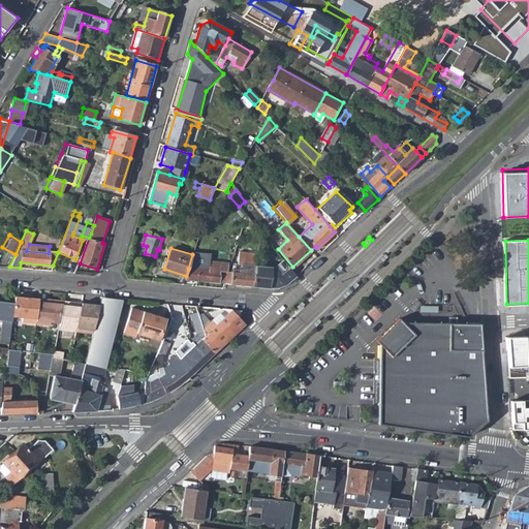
[(379,259),(381,262),(389,256),(385,253),(379,259)]
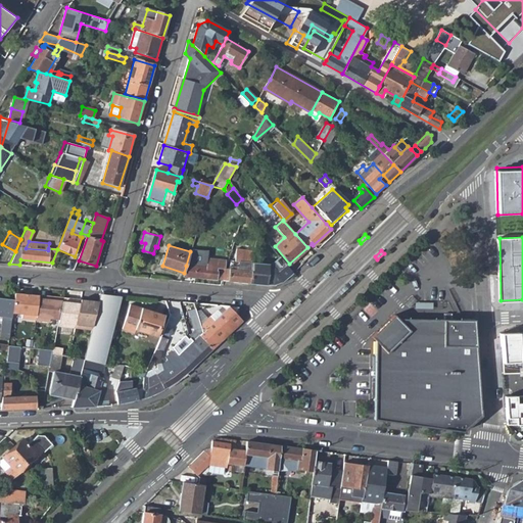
[(252,262),(250,283),(268,285),(275,284),(282,282),(292,273),(279,257),(269,263),(252,262)]
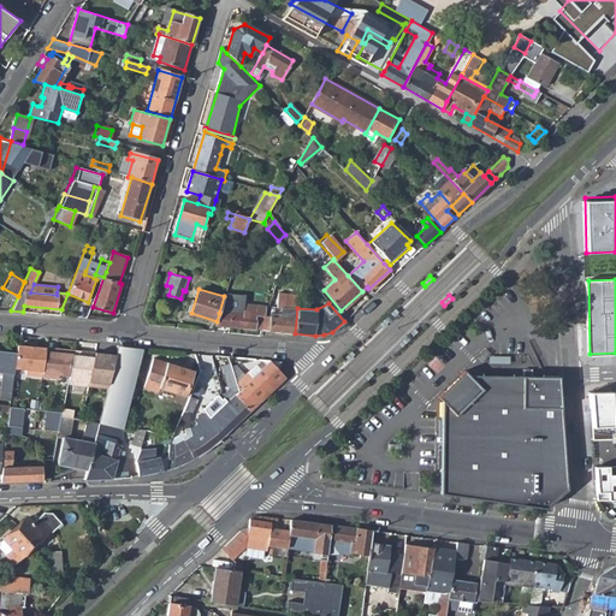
[(217,321),(215,326),(261,330),(265,315),(258,315),(258,306),(243,304),(243,308),(231,307),(230,313),(219,313),(217,321)]
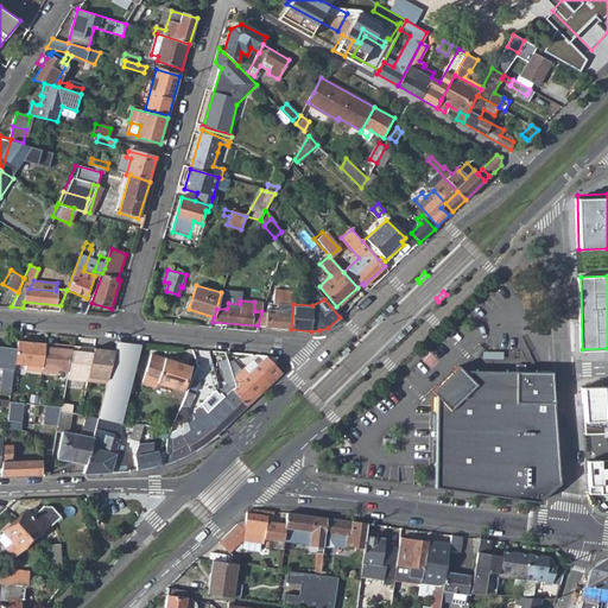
[(261,311),(258,325),(291,329),(293,304),(276,302),(274,311),(261,310),(261,311)]
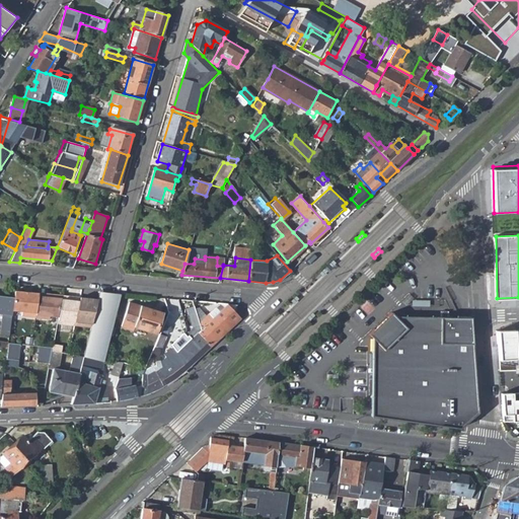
[(337,263),(334,260),(326,267),(319,273),(322,276),(337,263)]
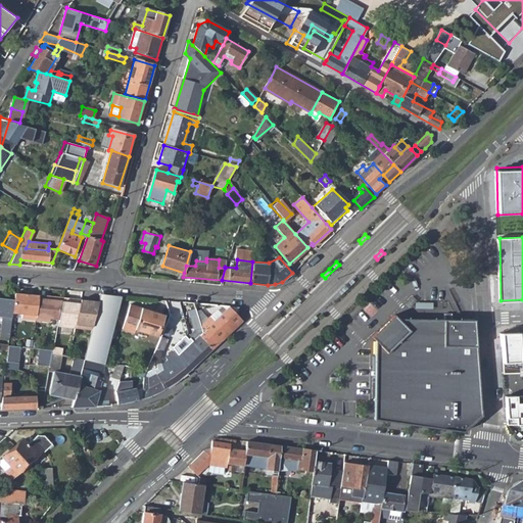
[(337,292),(340,295),(347,288),(354,282),(351,279),(337,292)]
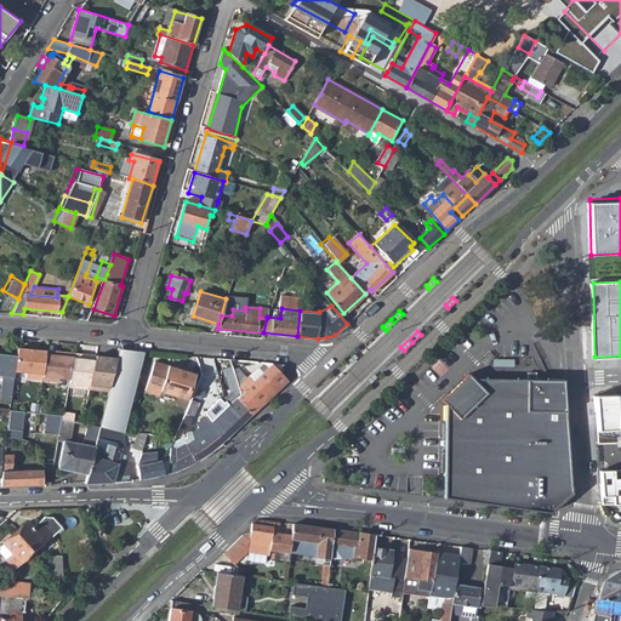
[(16,355),(15,371),(27,372),(27,377),(43,379),(45,357),(36,354),(38,349),(17,347),(16,354),(16,355)]
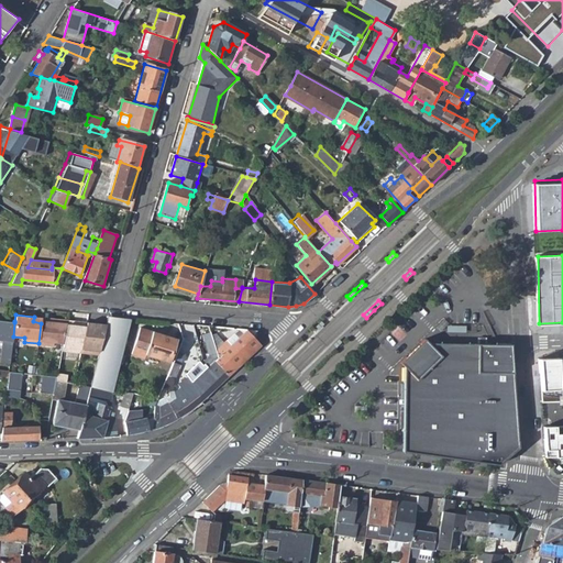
[(94,373),(90,387),(108,392),(111,392),(132,319),(109,317),(94,373)]
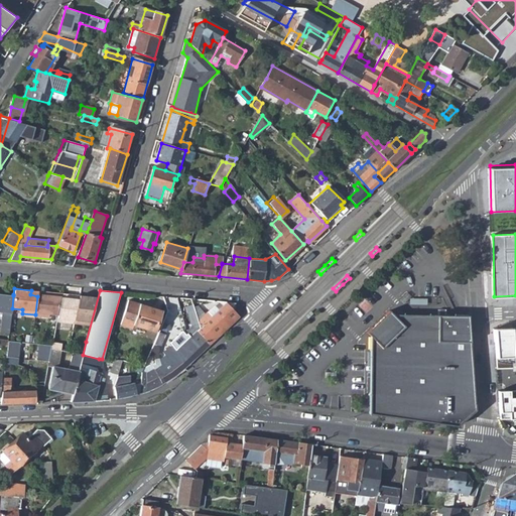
[(0,310),(3,311),(0,332),(9,333),(12,308),(13,295),(13,294),(0,292),(0,310)]
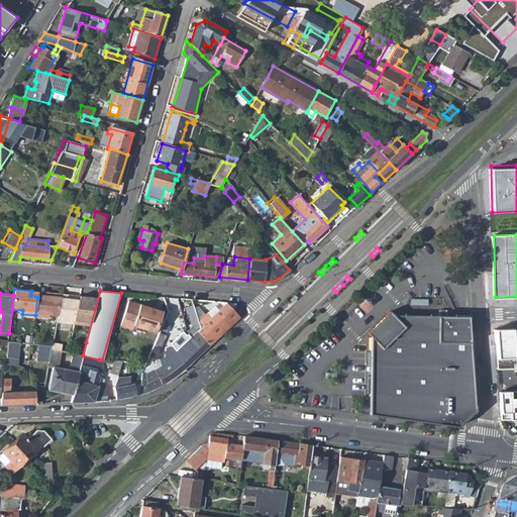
[(35,315),(35,317),(49,318),(49,315),(59,316),(63,294),(54,293),(53,296),(46,296),(46,298),(37,297),(35,315)]
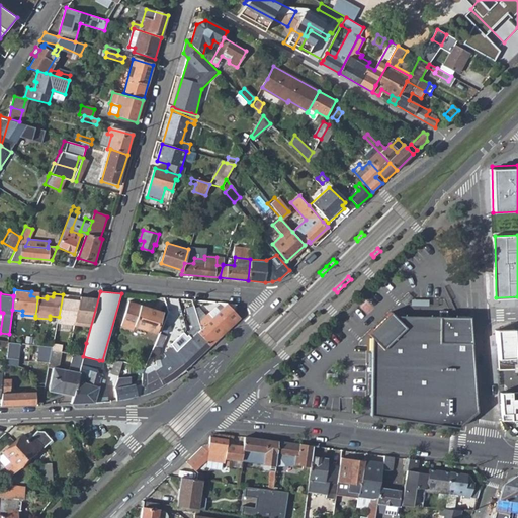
[(59,317),(53,344),(69,346),(78,297),(63,294),(59,317)]
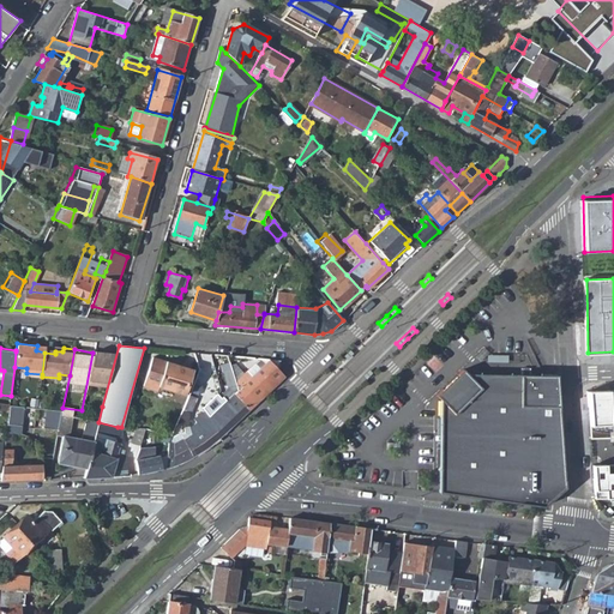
[(343,357),(347,360),(354,353),(351,350),(343,357)]
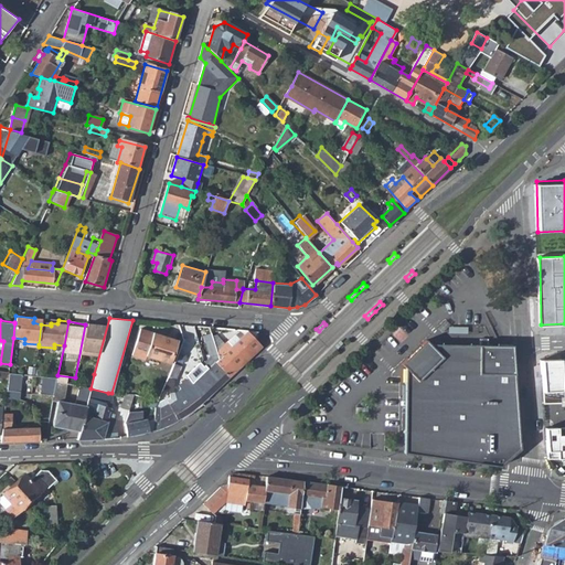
[(139,328),(131,349),(144,353),(142,354),(171,364),(179,341),(139,328)]
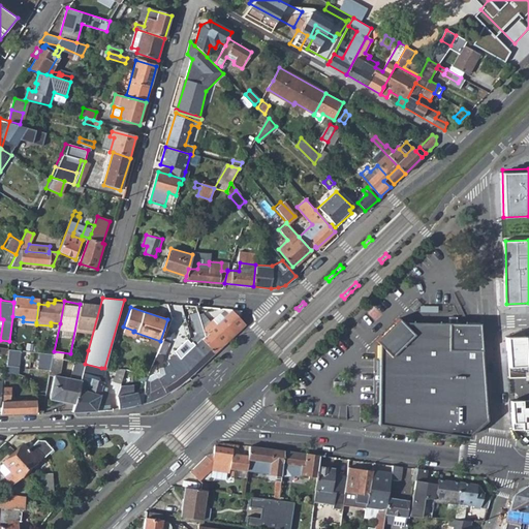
[(209,324),(203,331),(207,343),(215,353),(246,324),(238,315),(242,310),(234,310),(213,329),(209,324)]
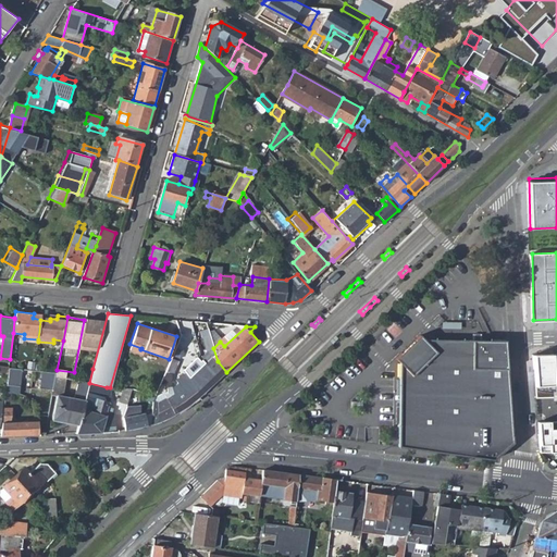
[(329,342),(331,345),(338,337),(336,335),(329,342)]
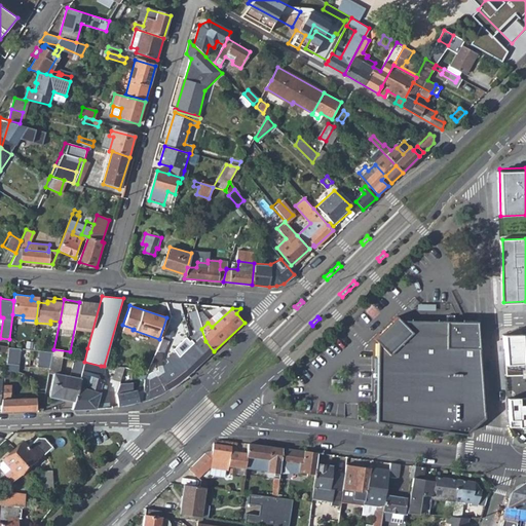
[(377,342),(400,320),(397,316),(374,339),(377,342)]
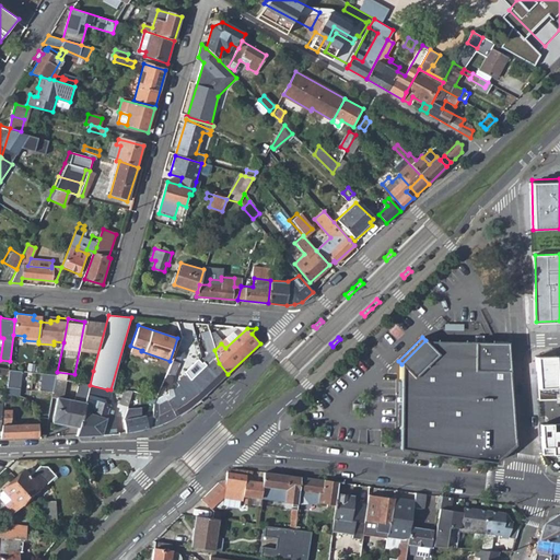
[(205,359),(203,362),(210,369),(220,381),(228,374),(219,363),(214,350),(212,340),(207,341),(210,354),(205,359)]
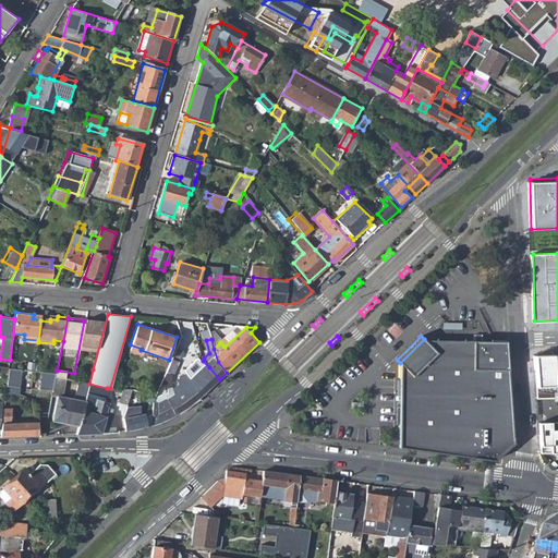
[(507,340),(424,339),(400,363),(401,448),(495,460),(513,441),(507,340)]
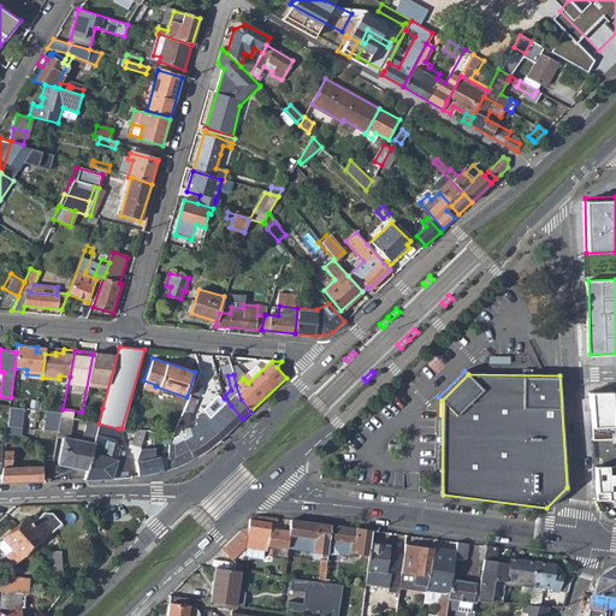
[(143,380),(141,386),(154,391),(155,386),(157,385),(143,380)]
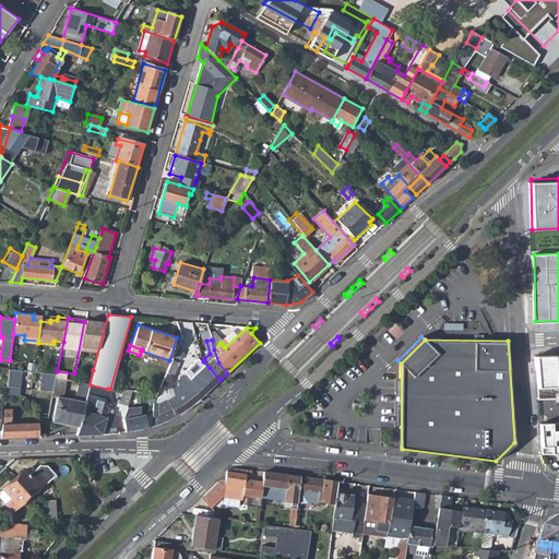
[(558,355),(534,356),(536,399),(558,397),(558,355)]
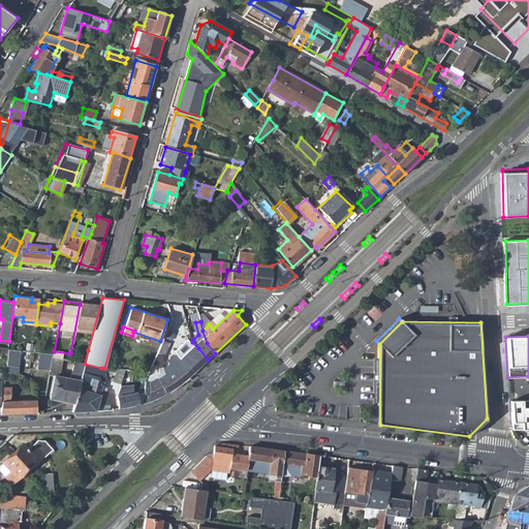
[(192,342),(188,346),(193,353),(198,348),(192,342)]
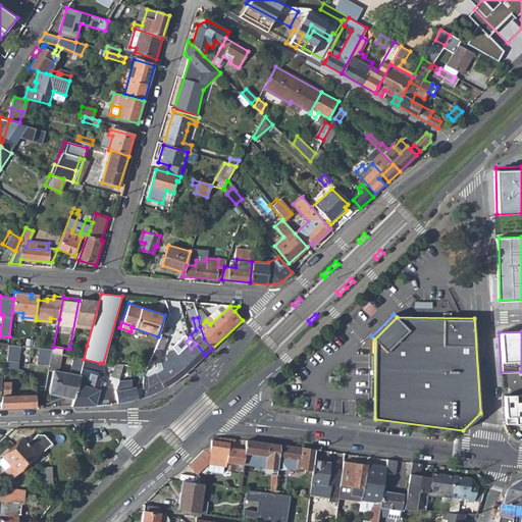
[(0,342),(0,349),(8,350),(8,344),(0,342)]
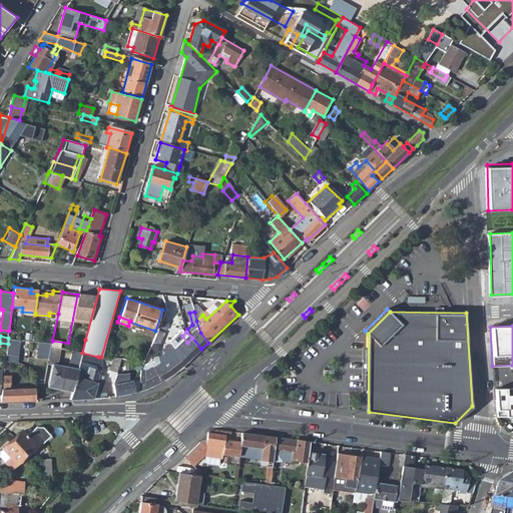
[(8,344),(7,355),(19,356),(21,340),(8,338),(8,344)]
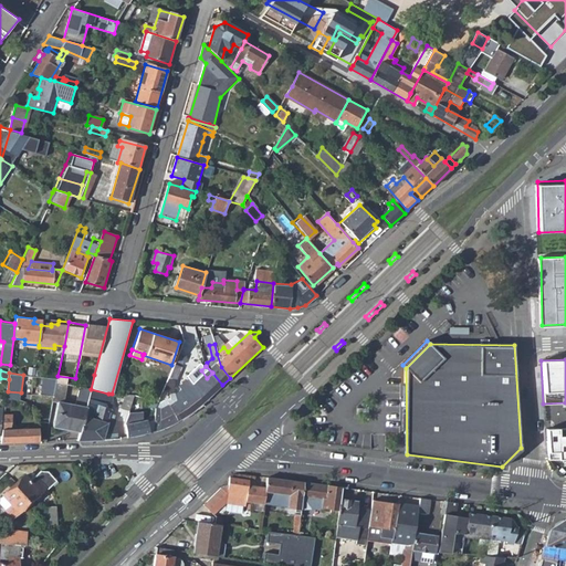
[(54,397),(53,401),(58,402),(53,427),(80,432),(91,389),(94,375),(86,373),(85,377),(82,377),(75,406),(64,404),(67,384),(74,384),(75,378),(58,376),(58,379),(56,381),(54,397)]
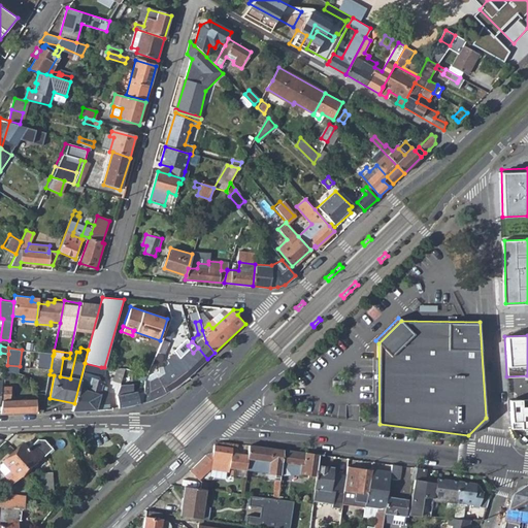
[(168,373),(162,376),(164,381),(168,391),(188,377),(207,359),(198,348),(193,353),(182,362),(184,366),(178,369),(179,371),(169,376),(168,373)]
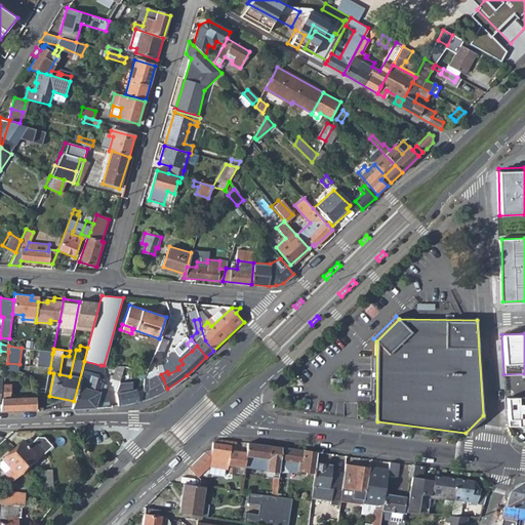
[(155,350),(151,359),(162,363),(166,351),(156,347),(155,350)]
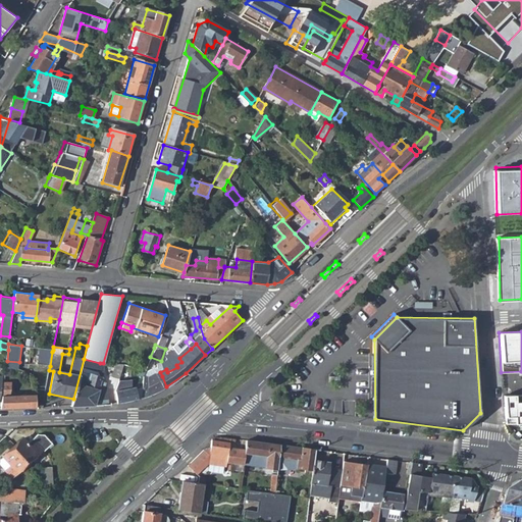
[(147,346),(139,371),(145,372),(146,371),(150,357),(154,348),(147,346)]
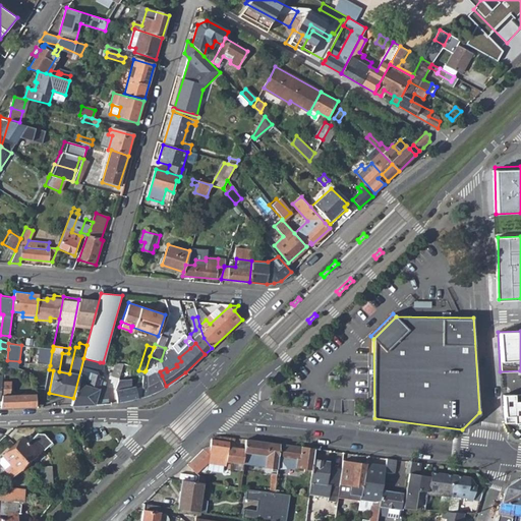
[(39,347),(37,363),(50,365),(52,351),(53,349),(39,347)]
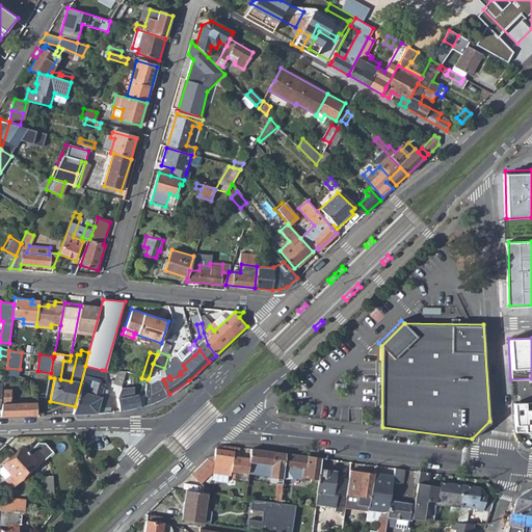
[(153,364),(149,378),(162,377),(161,374),(164,368),(153,364)]
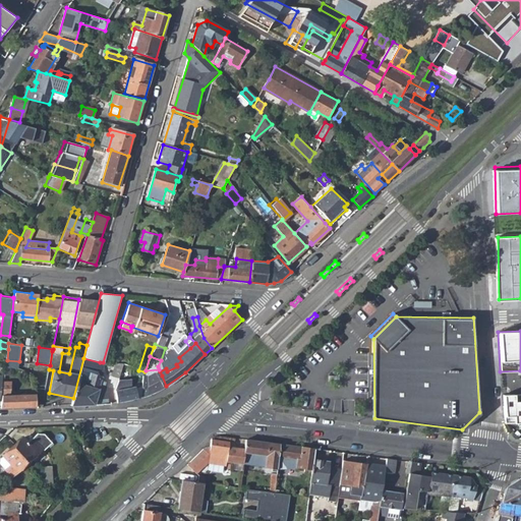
[(73,398),(71,406),(106,405),(107,398),(105,397),(105,393),(100,392),(102,379),(97,377),(100,362),(83,358),(73,398)]
